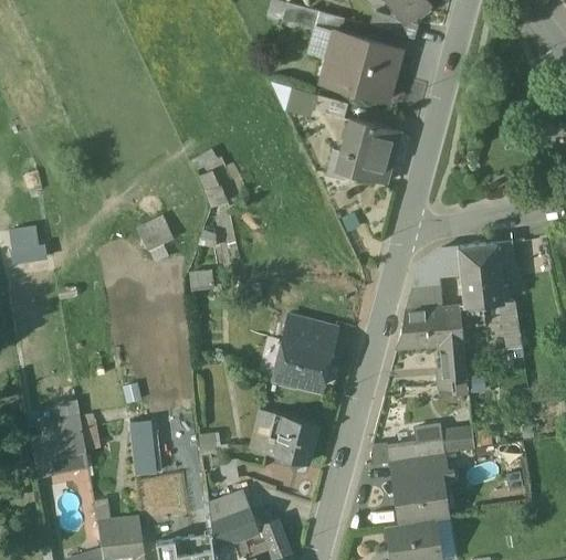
[(388,0),(402,19),(405,23),(408,21),(429,6),(425,0),(388,0)]
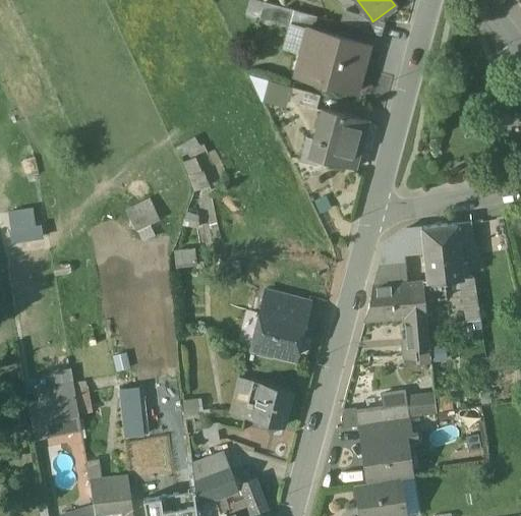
[(293,12),(263,4),(258,17),(290,26),(293,12)]
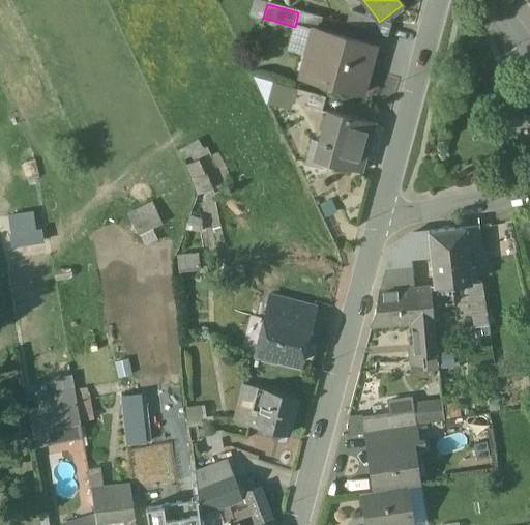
[(377,18),(365,15),(362,29),(387,36),(391,22),(382,20),(379,22),(377,18)]
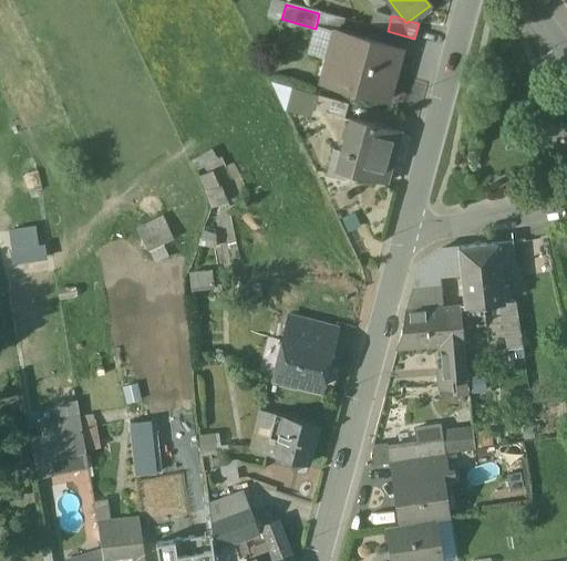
[(395,48),(334,30),(328,53),(334,55),(328,74),(343,79),(341,87),(385,100),(393,73),(387,72),(395,48)]
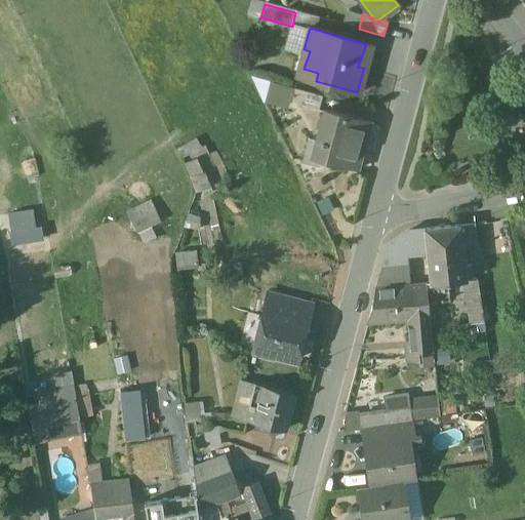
[(282,106),(289,88),(256,75),(249,93),(282,106)]
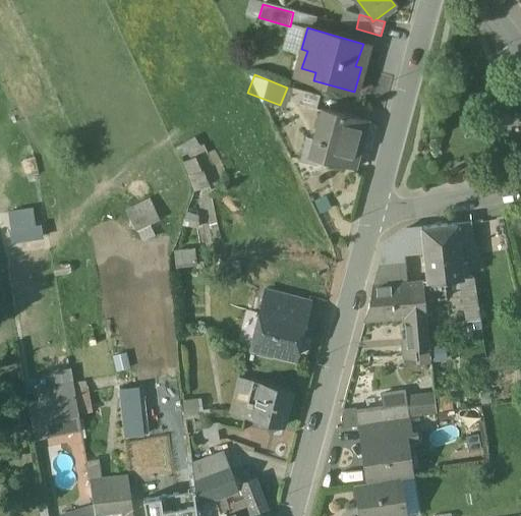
[(320,96),(291,88),(287,102),(315,110),(320,96)]
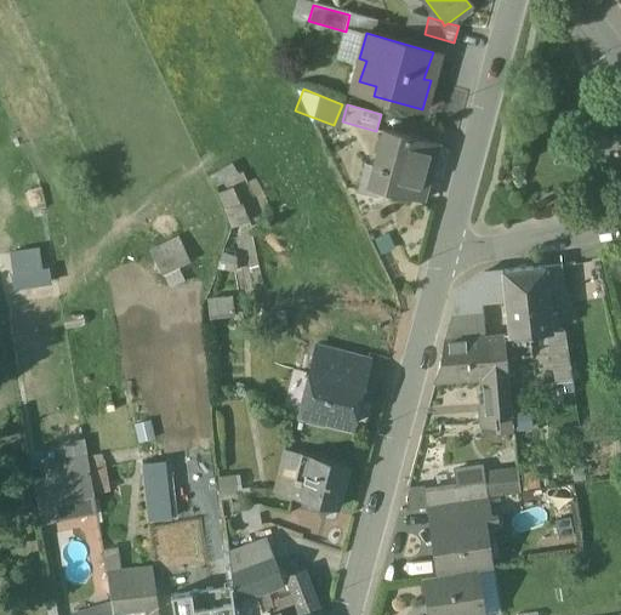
[(438,146),(382,130),(371,168),(383,171),(377,189),(422,203),(438,146)]
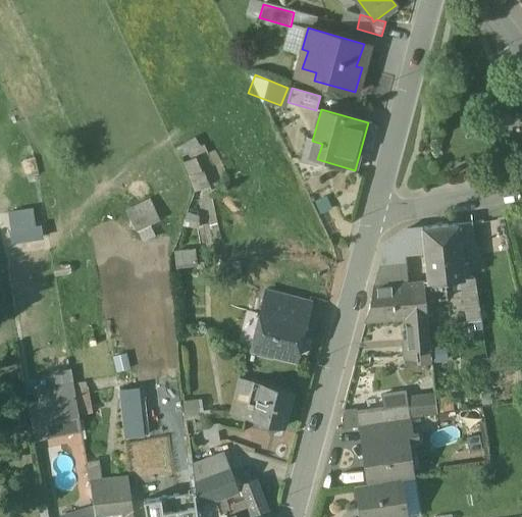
[(203,151),(193,156),(202,172),(211,167),(203,151)]
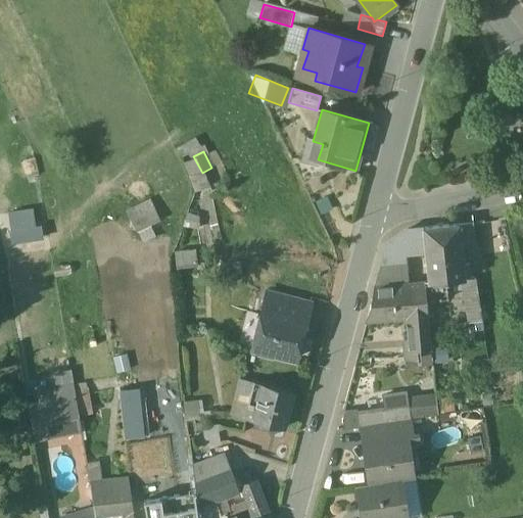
[(184,161),(192,191),(204,187),(196,157),(184,161)]
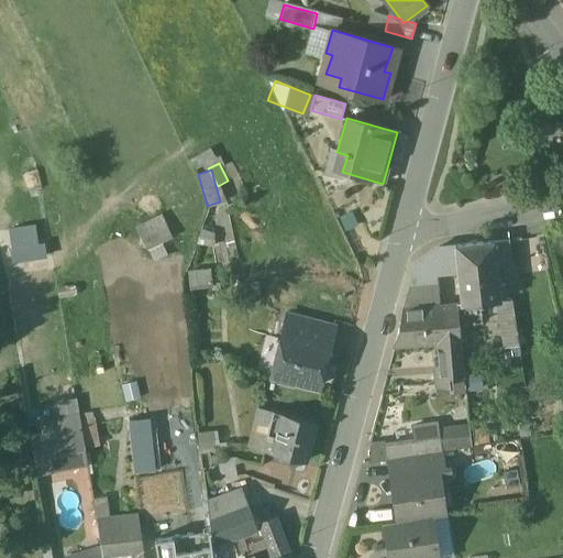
[(178,252),(162,217),(138,228),(154,263),(178,252)]
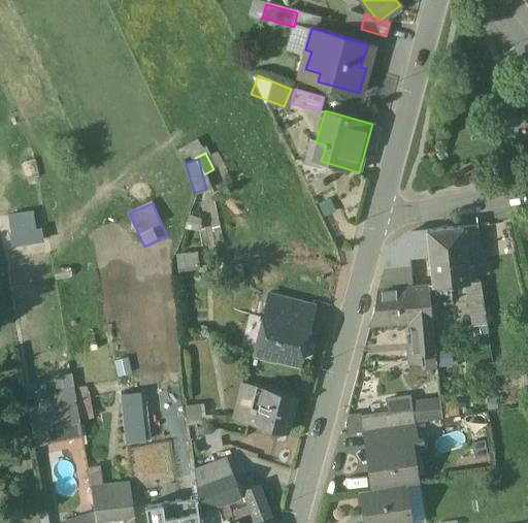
[(39,225),(11,229),(14,246),(41,241),(39,225)]
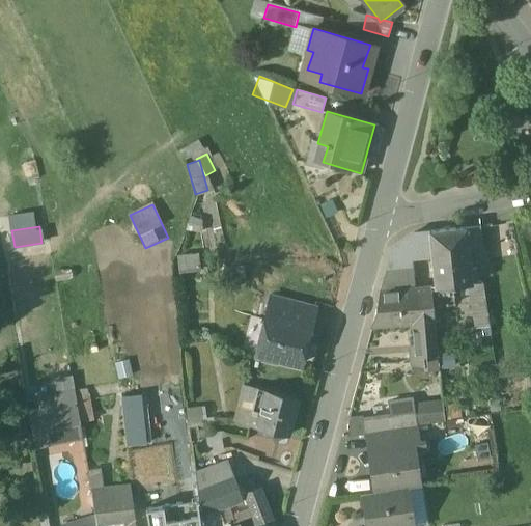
[(481,228),(466,229),(468,251),(484,250),(481,228)]
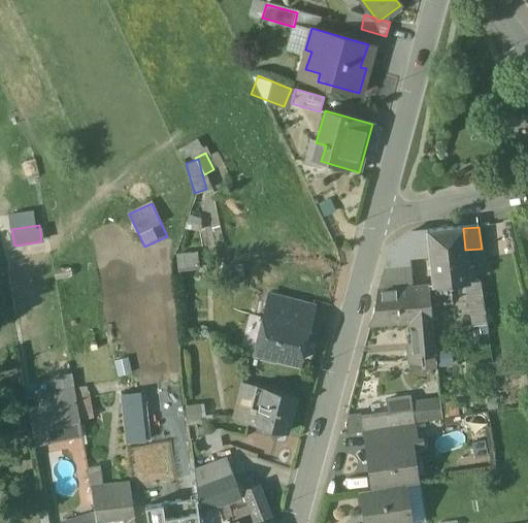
[(463,228),(428,231),(431,257),(434,286),(451,285),(458,284),(466,284),(470,284),(467,262),(465,250),(463,228)]
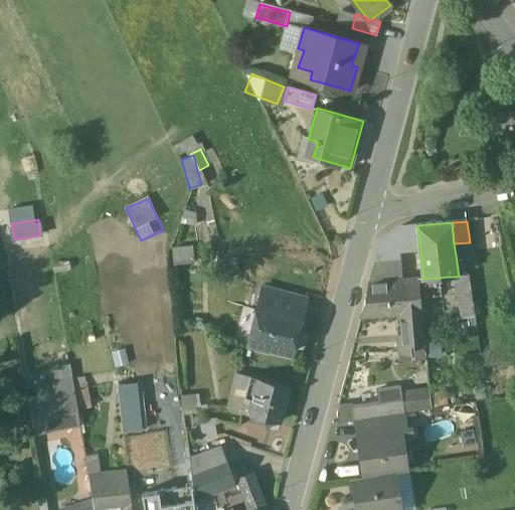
[(400,226),(380,240),(375,261),(394,260),(395,259),(401,258),(400,251),(420,250),(417,225),(400,226)]
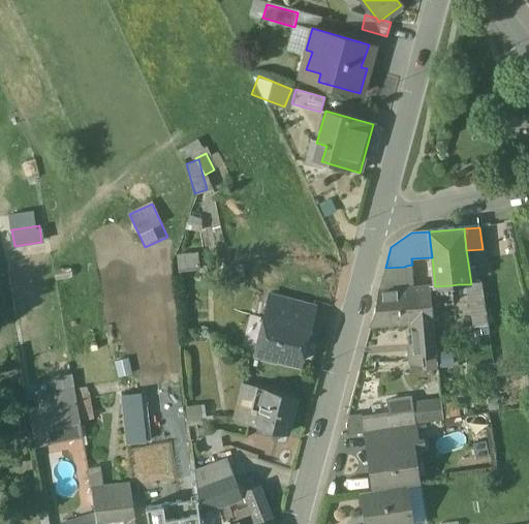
[(199,256),(179,255),(179,270),(198,270),(199,256)]
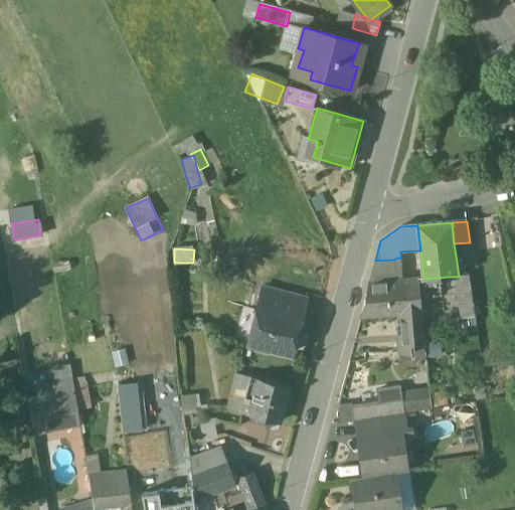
[(394,260),(375,261),(370,282),(402,280),(401,258),(395,259),(394,260)]
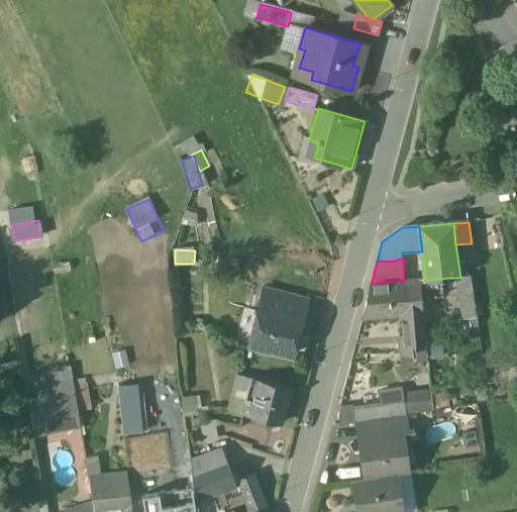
[(460,278),(456,278),(463,319),(478,317),(472,276),(460,278)]
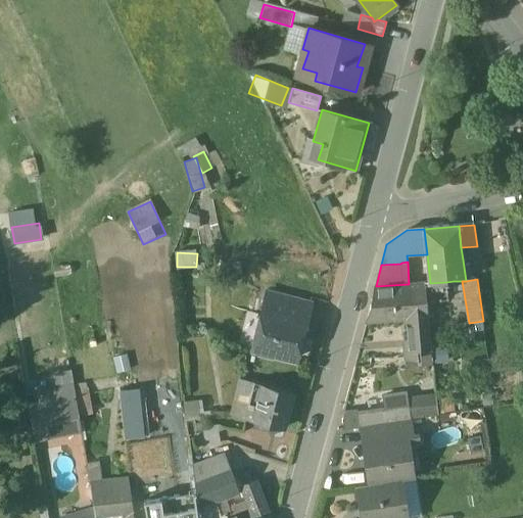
[(430,283),(409,284),(409,302),(416,302),(416,305),(426,305),(425,300),(448,299),(447,291),(446,282),(430,283)]
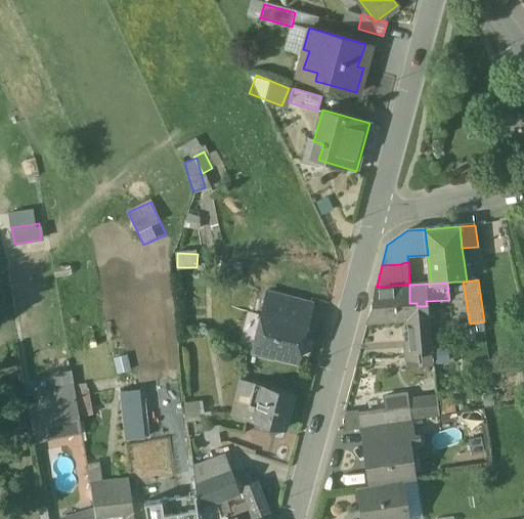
[(409,285),(377,287),(367,321),(408,319),(428,318),(427,306),(417,306),(417,303),(409,303),(409,285)]
